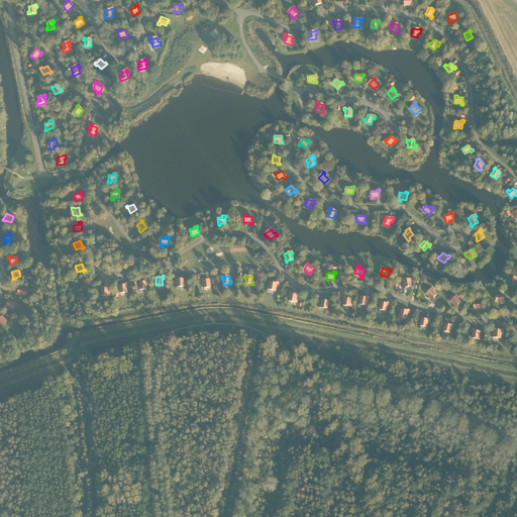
[(186,287),(186,284),(184,284),(184,279),(177,279),(177,278),(175,278),(175,285),(177,285),(178,286),(178,287),(186,287)]
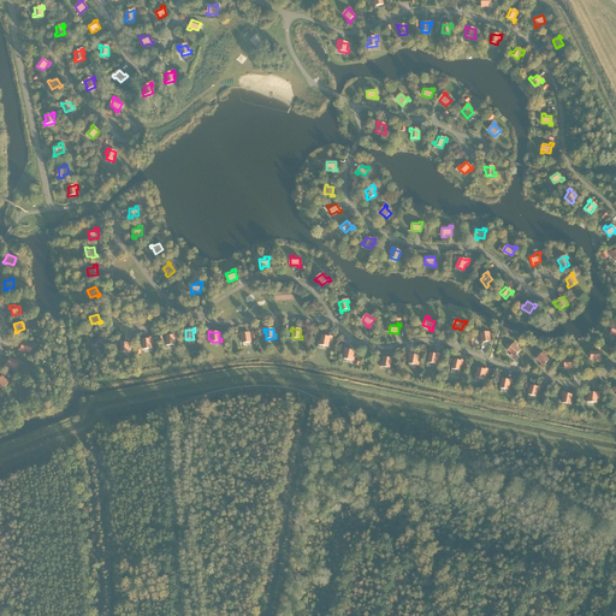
[(243,343),(250,342),(249,333),(242,335),(242,332),(240,333),(240,337),(242,337),(243,343)]
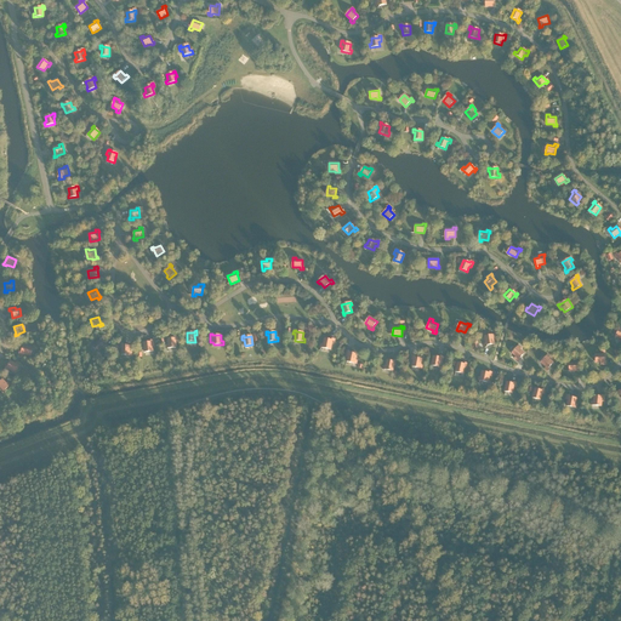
[(486,346),(494,345),(493,339),(495,339),(494,335),(484,336),(485,343),(484,343),(484,347),(486,347),(486,346)]
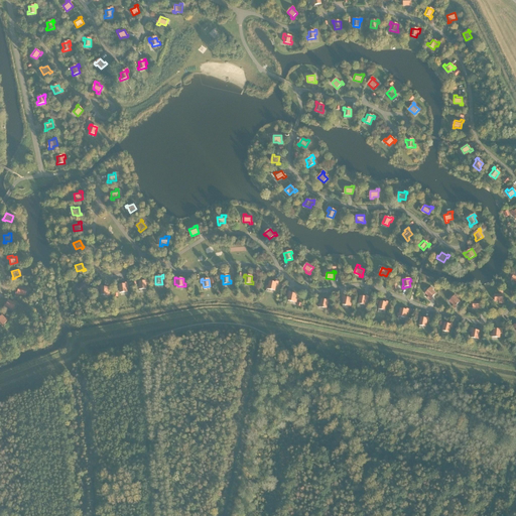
[(147,283),(147,280),(145,280),(145,281),(139,281),(140,286),(138,286),(138,289),(146,289),(146,283),(147,283)]
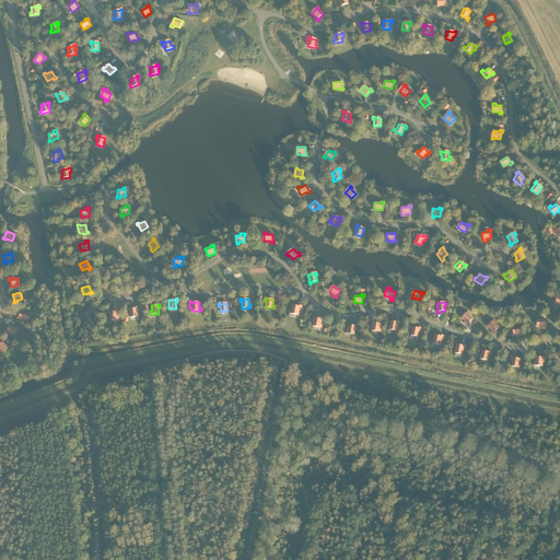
[(299,308),(301,310),(302,306),(300,305),(300,307),(292,305),(291,311),(290,311),(289,313),(298,315),(299,308)]
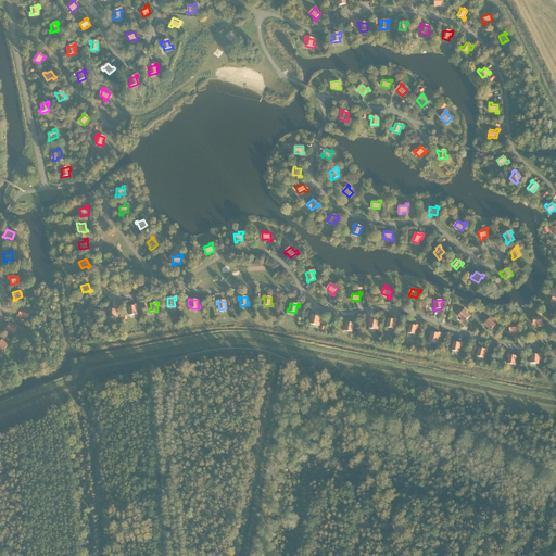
[(81,308),(87,315),(88,316),(91,313),(92,314),(96,311),(95,310),(93,310),(89,305),(85,308),(84,306),(81,308)]
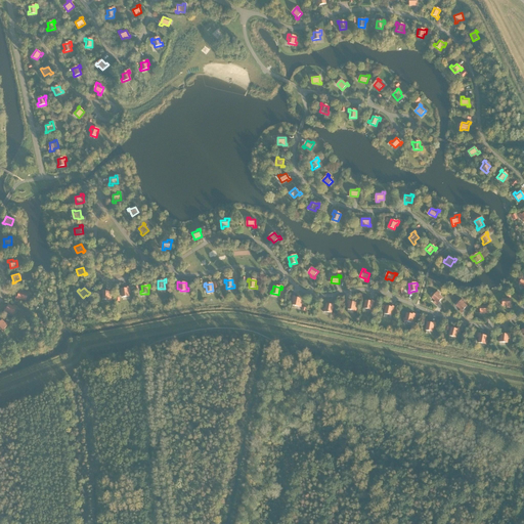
[(130,292),(129,288),(127,288),(128,289),(121,290),(122,297),(129,297),(128,292),(130,292)]
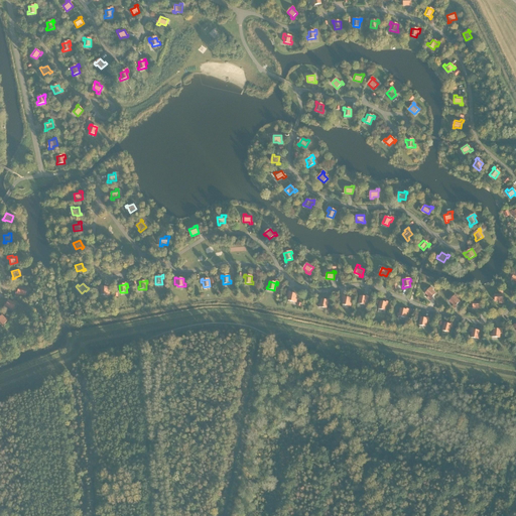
[(101,295),(109,295),(110,292),(108,292),(108,287),(102,287),(102,286),(100,285),(100,289),(102,289),(101,295)]
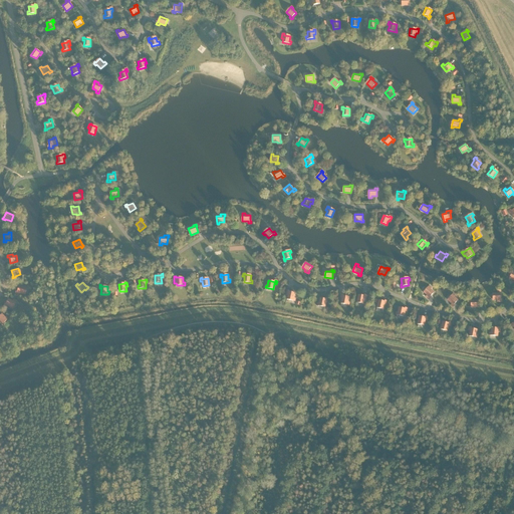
[(25,294),(26,288),(18,286),(17,292),(15,292),(15,293),(18,294),(18,293),(25,294)]
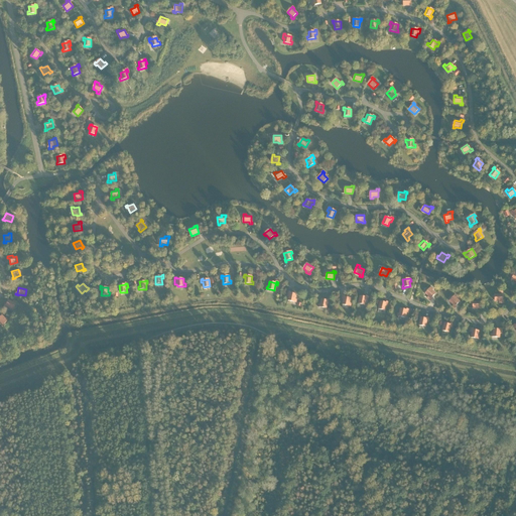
[(428,296),(427,297),(431,300),(432,299),(431,298),(435,293),(431,290),(432,289),(430,287),(425,293),(428,296)]
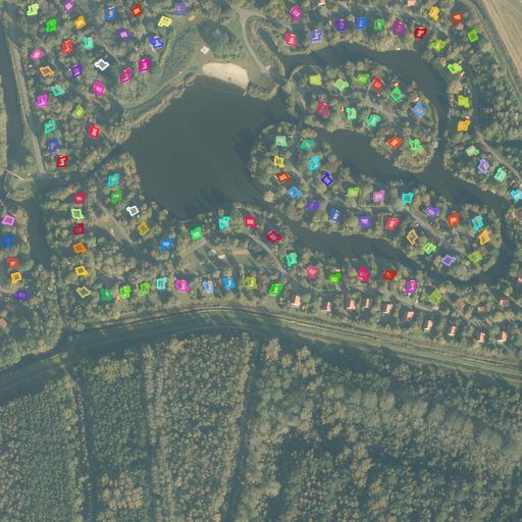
[(292,304),(300,306),(300,303),(299,303),(300,298),(294,297),(294,296),(292,295),(291,300),(293,300),(292,304)]
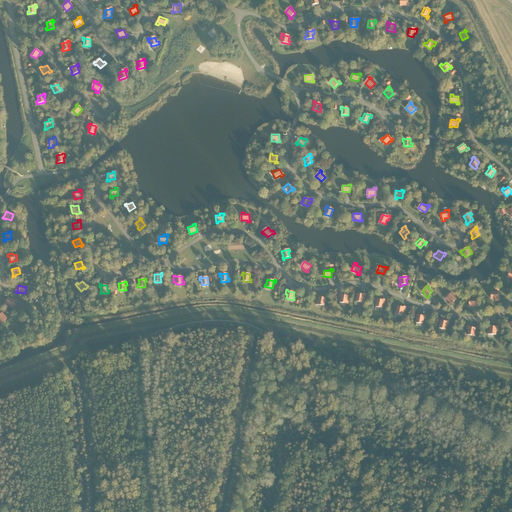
[(495,300),(500,300),(500,299),(498,299),(498,292),(491,292),(491,299),(495,299),(495,300)]
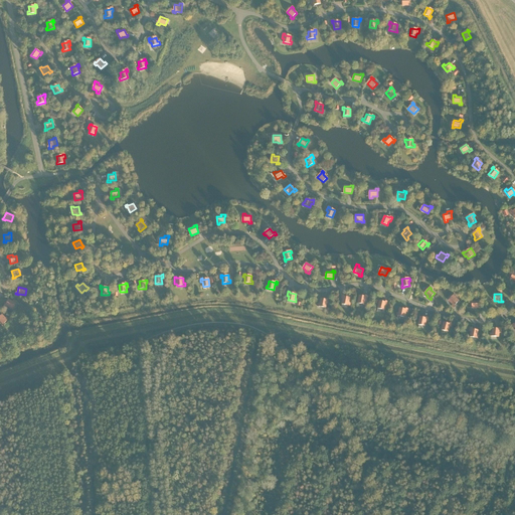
[(349,303),(350,298),(343,297),(344,296),(342,295),(341,298),(343,299),(342,304),(350,306),(350,303),(349,303)]
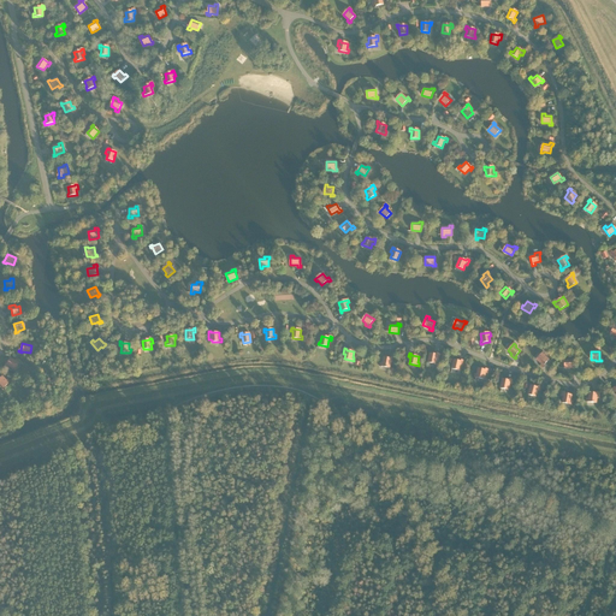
[(544,366),(549,360),(544,356),(545,354),(543,353),(537,360),(542,365),(540,366),(543,368),(545,367),(544,366)]
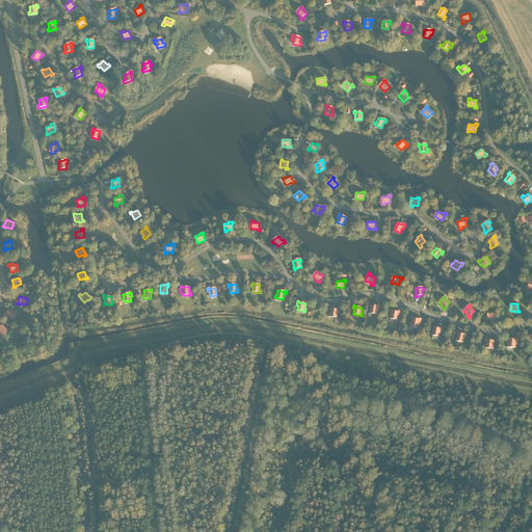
[(377,310),(378,311),(379,306),(377,306),(377,307),(371,306),(370,313),(376,315),(377,310)]
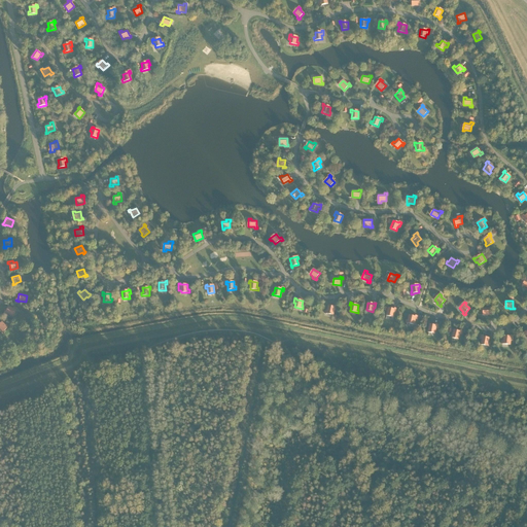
[(336,311),(337,306),(335,306),(335,307),(328,306),(327,311),(325,311),(324,313),(334,315),(334,311),(336,311)]
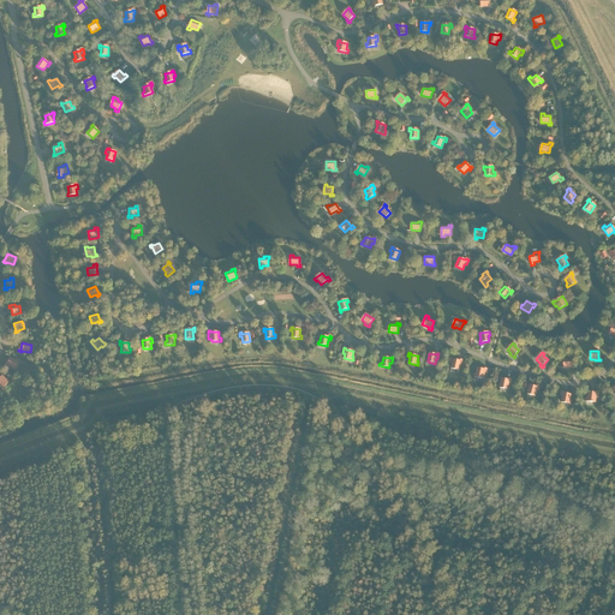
[(563,359),(563,368),(573,368),(573,359),(574,359),(574,357),(571,358),(571,359),(563,359)]
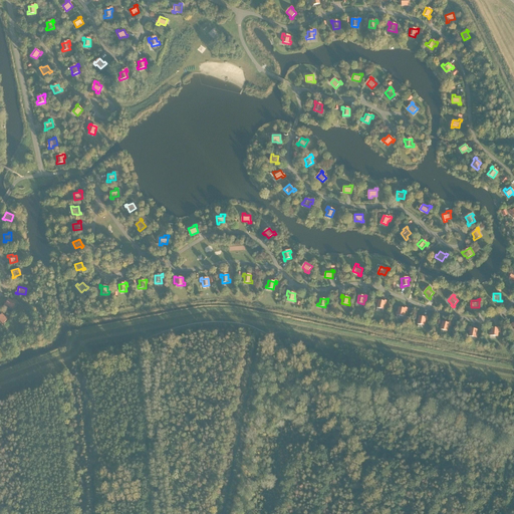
[(12,308),(16,300),(13,299),(12,301),(8,299),(5,305),(4,304),(3,306),(6,307),(7,306),(12,308)]
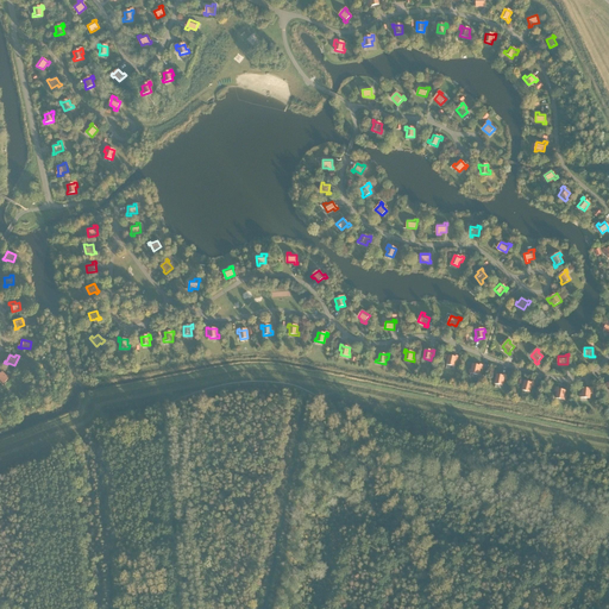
[(458,357),(456,356),(456,358),(449,356),(446,365),(454,366),(456,360),(458,360),(458,357)]
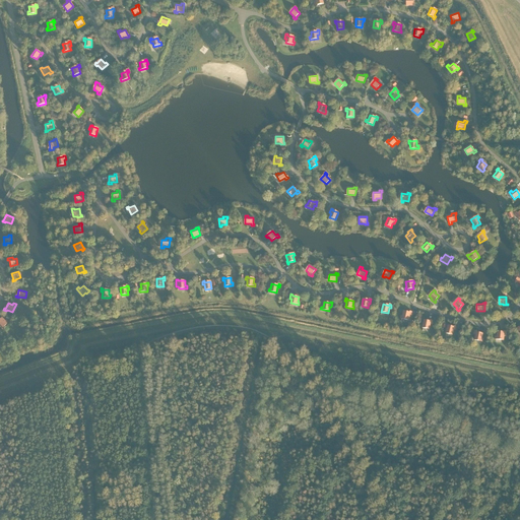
[(400,319),(408,320),(409,315),(411,315),(411,312),(410,312),(409,313),(403,311),(402,316),(400,316),(400,319)]
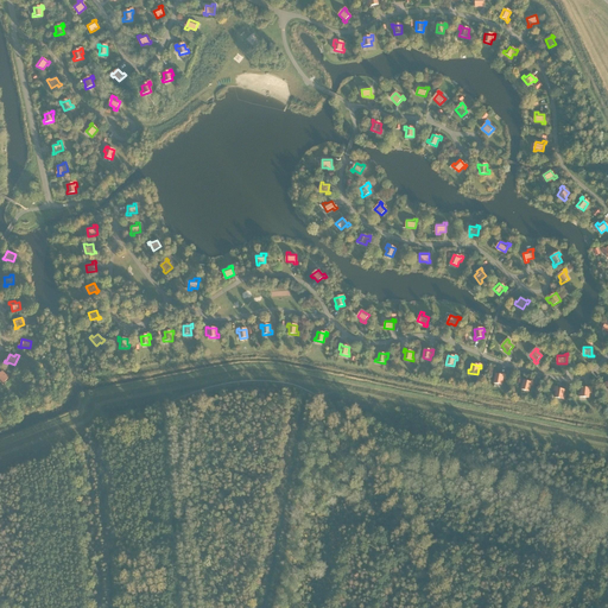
[(0,380),(2,384),(10,377),(7,374),(6,377),(1,372),(0,373),(0,380)]
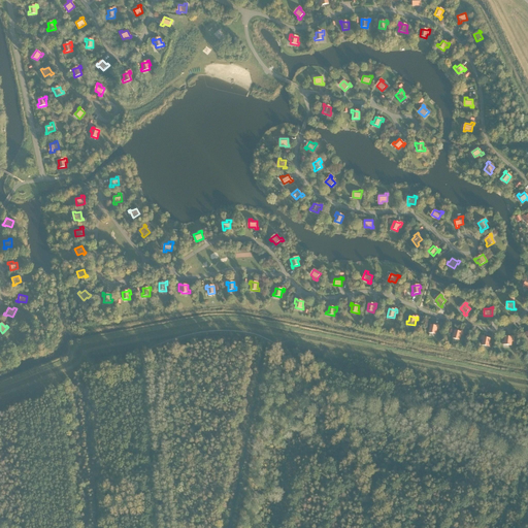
[(436,326),(430,325),(429,333),(435,334),(436,328),(438,329),(438,326),(437,325),(436,326)]
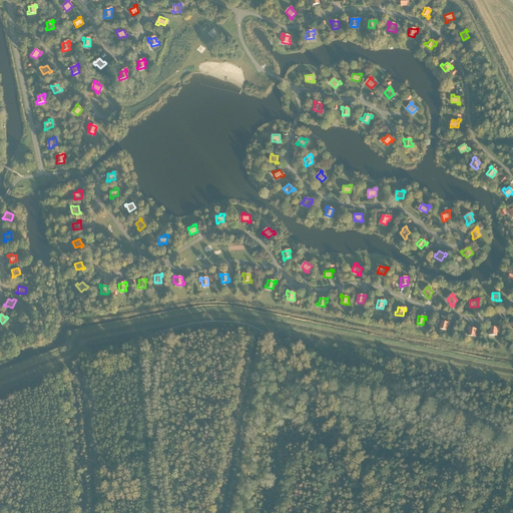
[(448,323),(442,322),(440,329),(446,331),(447,325),(449,326),(450,322),(448,322),(448,323)]
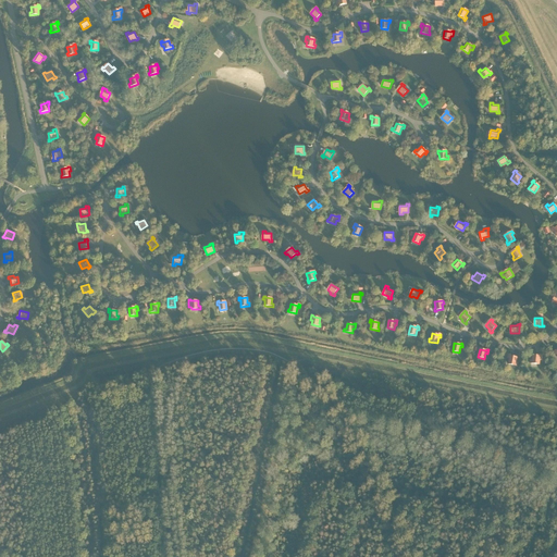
[(508,364),(517,366),(518,363),(516,362),(517,357),(510,356),(510,355),(508,355),(508,358),(509,358),(508,364)]
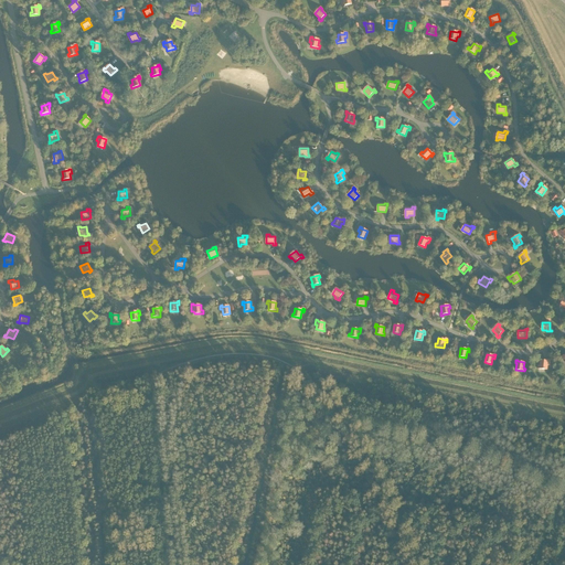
[(548,365),(550,360),(547,360),(547,361),(541,360),(540,365),(537,365),(537,369),(546,370),(547,365),(548,365)]
